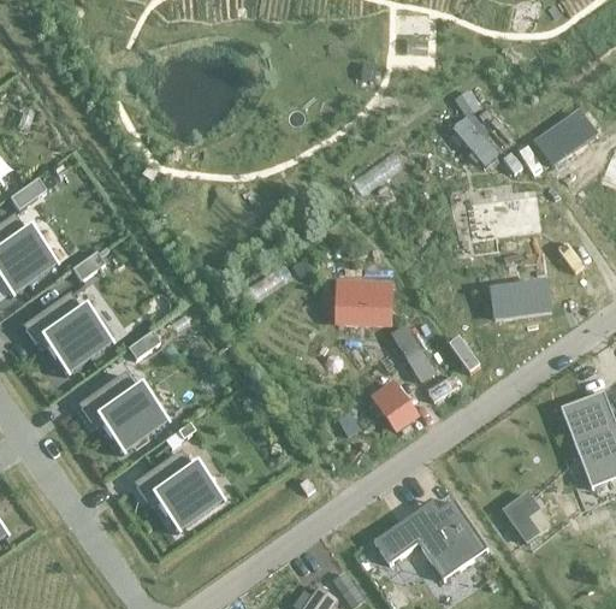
[(580,110),(537,141),(552,163),(596,132),(580,110)]
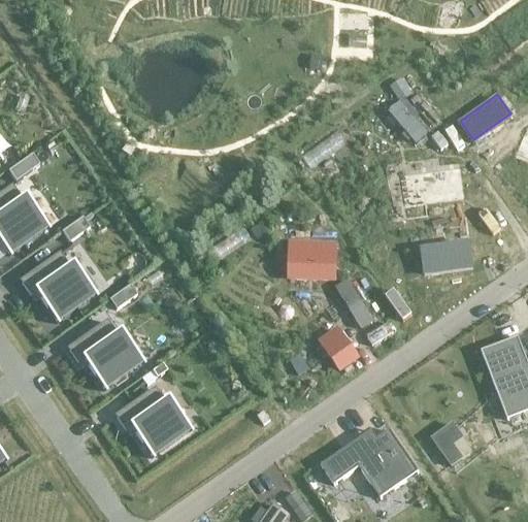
[(527,123),(526,123),(514,153),(527,158),(527,123)]
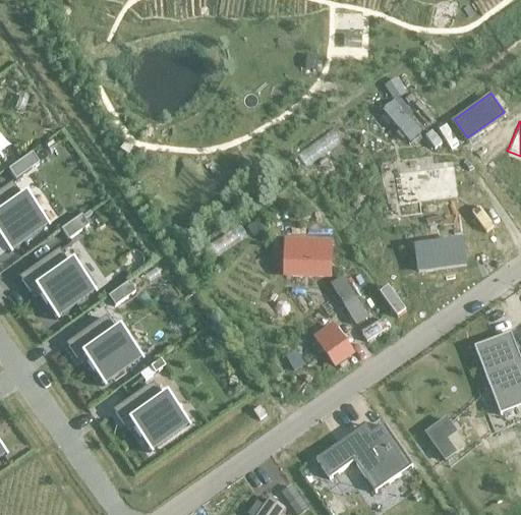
[(31,150),(10,163),(17,173),(38,159),(31,150)]
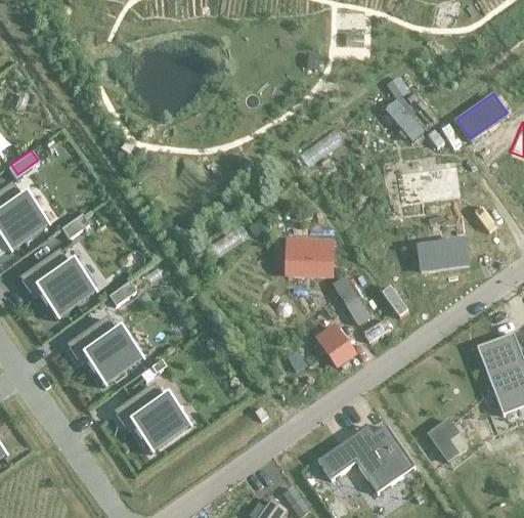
[(456,162),(396,169),(400,201),(461,193),(456,162)]
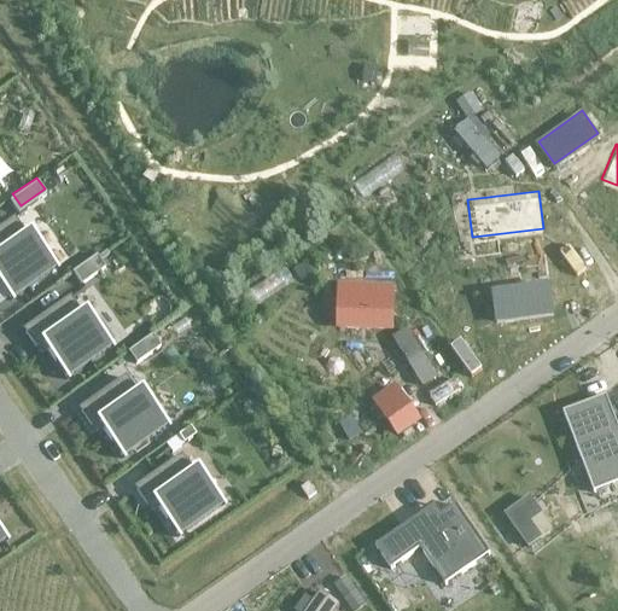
[(29,237),(13,214),(0,223),(0,278),(11,294),(56,262),(35,232),(29,237)]
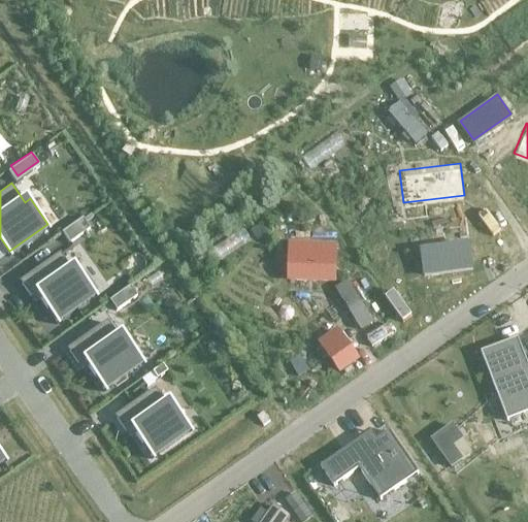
[(81,215),(61,228),(68,238),(89,224),(81,215)]
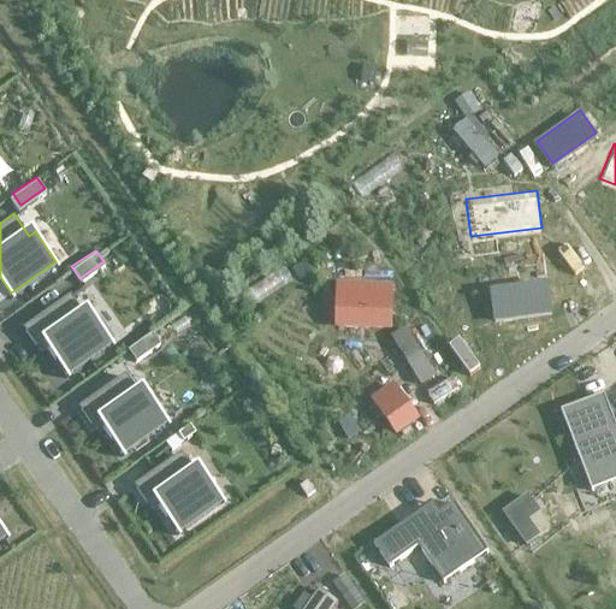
[(338,282),(337,319),(390,321),(391,284),(338,282)]
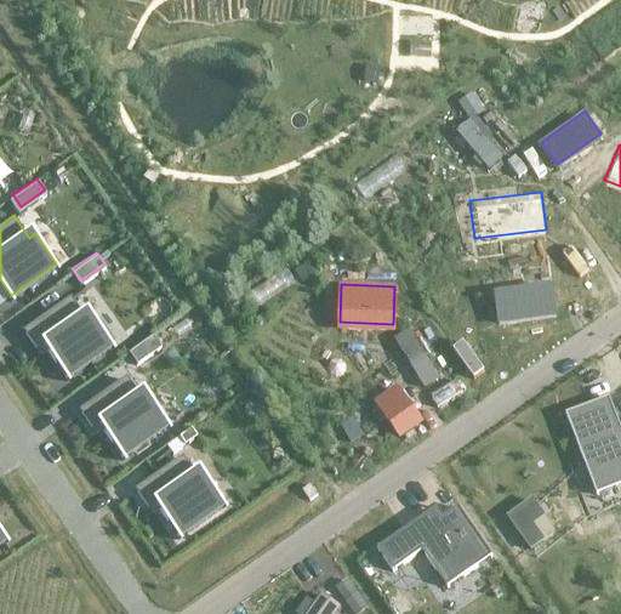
[(552,284),(496,291),(499,318),(556,311),(552,284)]
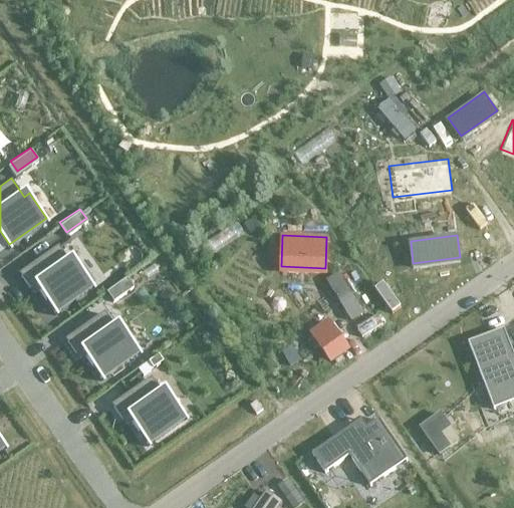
[(70,262),(57,244),(20,270),(30,285),(35,281),(55,309),(92,283),(75,259),(70,262)]
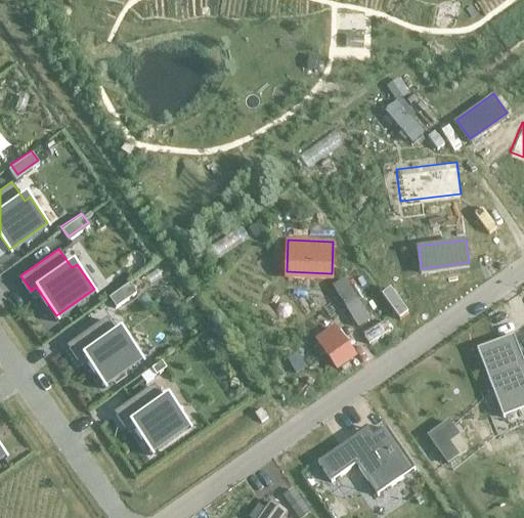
[(128,279),(107,294),(115,304),(135,290),(128,279)]
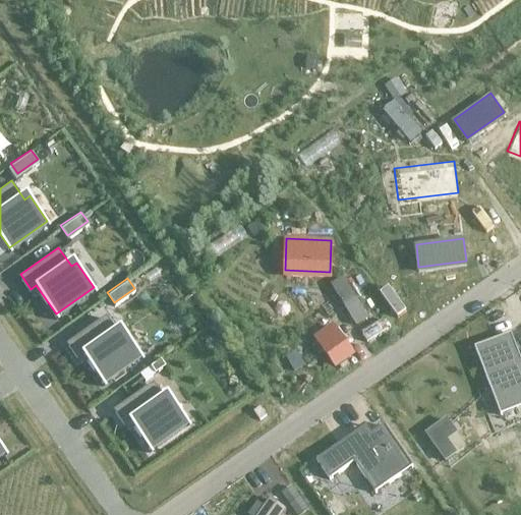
[(118,333),(105,313),(67,340),(77,355),(82,351),(103,381),(140,354),(123,329),(118,333)]
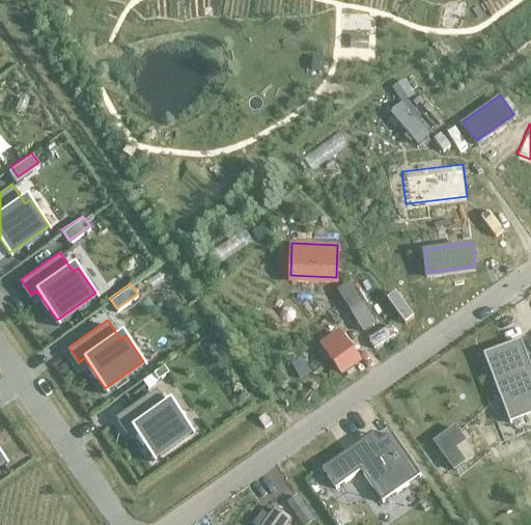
[(340,329),(322,341),(340,368),(359,355),(340,329)]
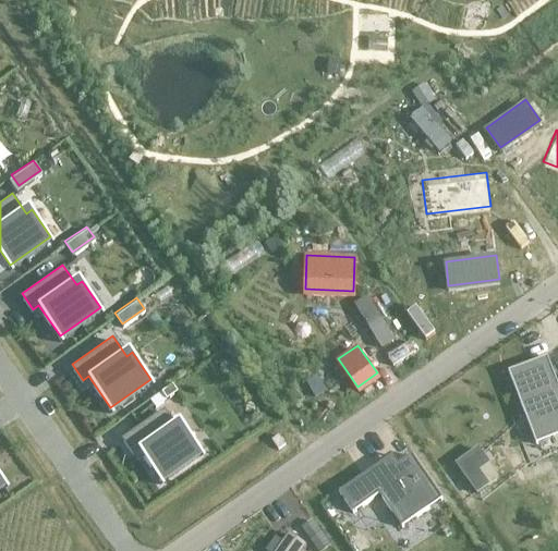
[(557,379),(547,352),(508,367),(536,440),(537,439),(535,432),(557,424),(557,379)]
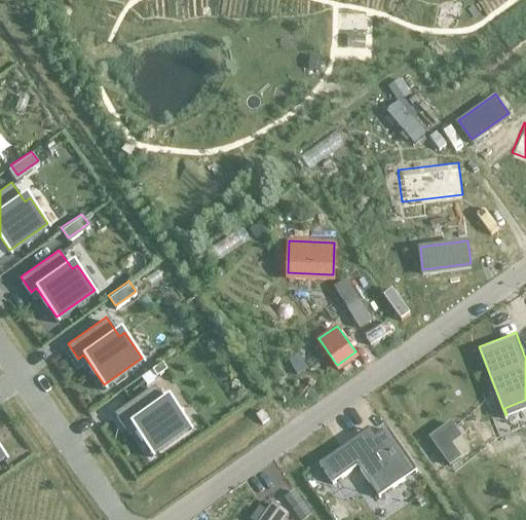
[(159,362),(149,369),(154,375),(163,368),(159,362)]
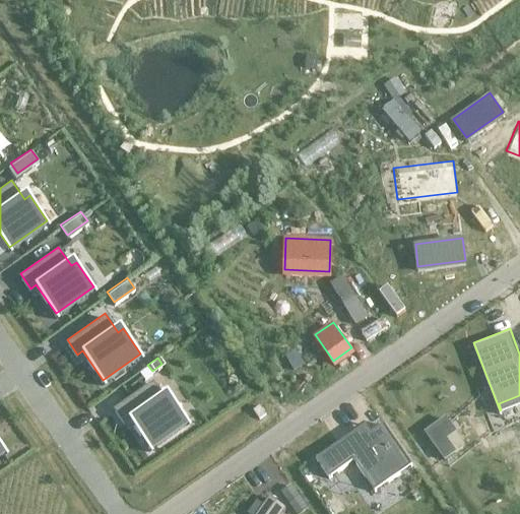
[(165,398),(151,380),(114,406),(124,421),(129,418),(149,446),(187,420),(170,394),(165,398)]
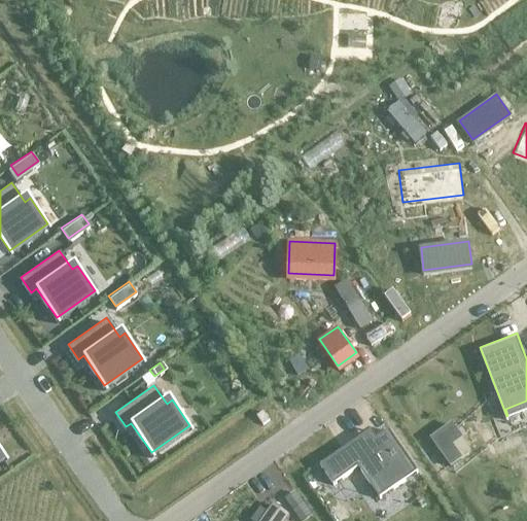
[(451,420),(430,435),(450,461),(460,454),(451,441),(460,433),(451,420)]
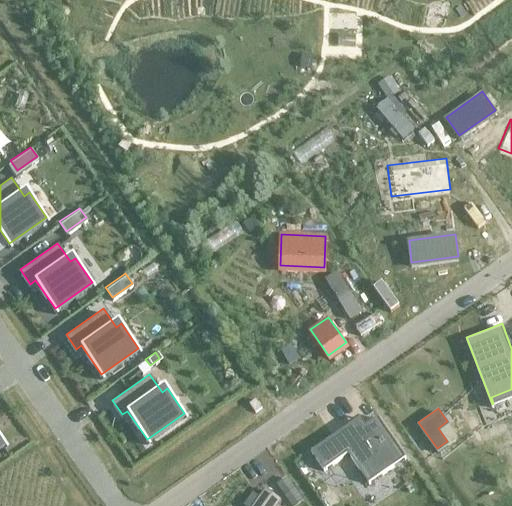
[(352,419),(311,448),(324,467),(348,450),(369,480),(394,463),(387,453),(399,445),(378,414),(358,427),(352,419)]
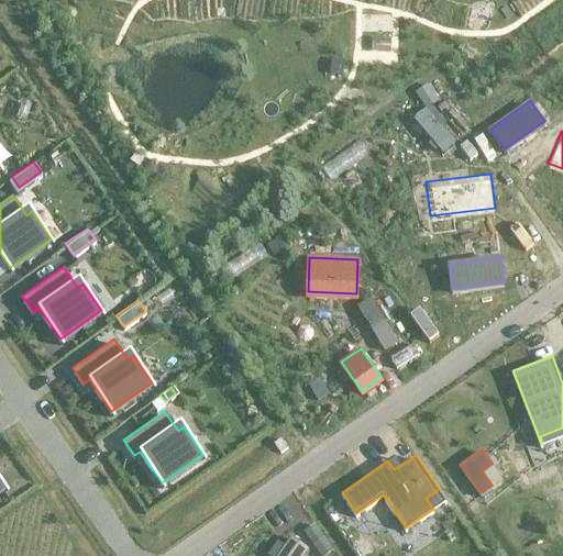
[(316,521),(305,527),(312,538),(322,531),(316,521)]
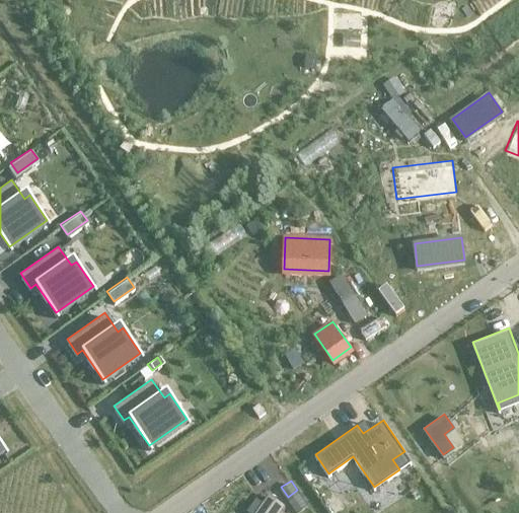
[(268,493),(253,512),(278,512),(285,504),(268,493)]
